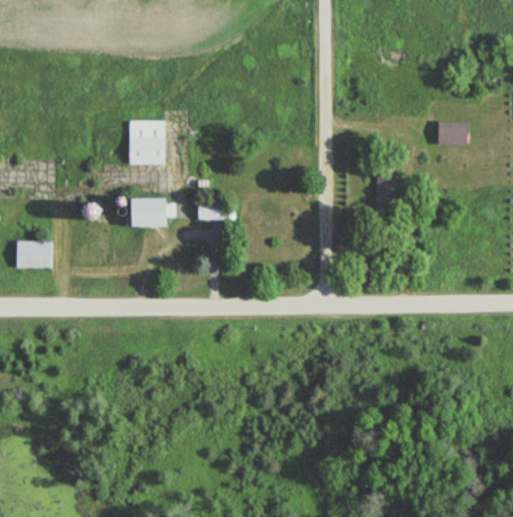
[(129,165),(166,165),(166,121),(129,121),(129,165)]
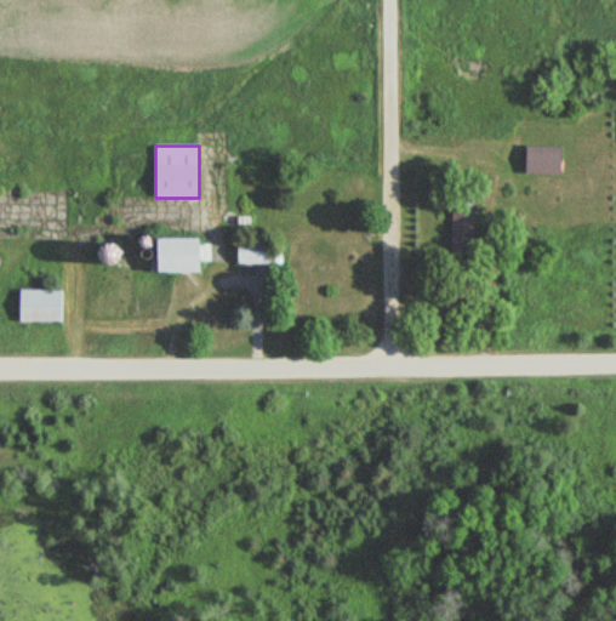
[(565,147),(528,147),(528,174),(565,174),(565,147)]
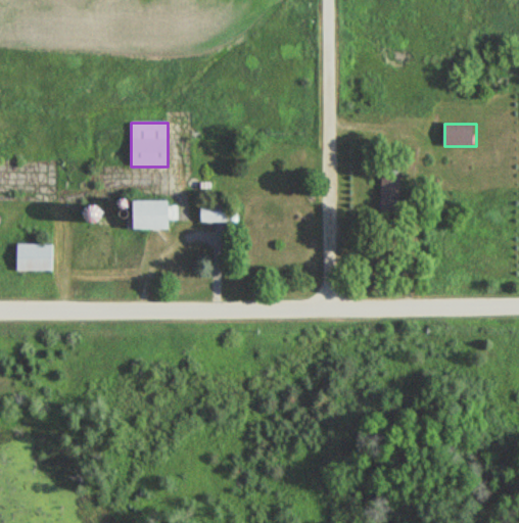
[(378,212),(399,212),(399,175),(378,175),(378,212)]
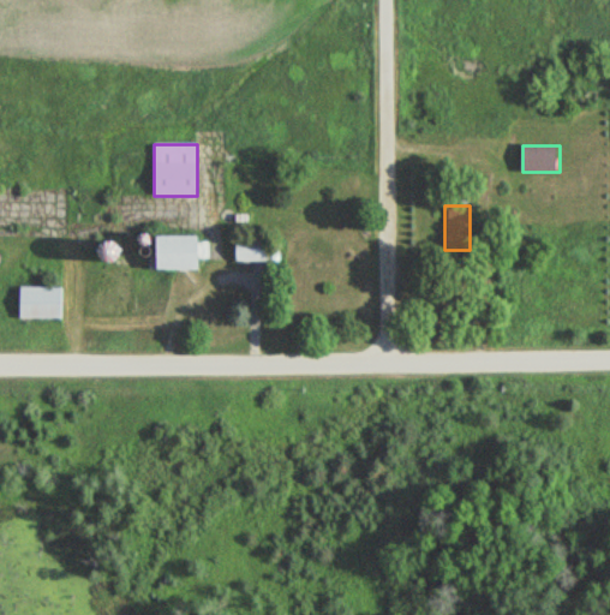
[(208,270),(208,237),(165,237),(165,270),(208,270)]
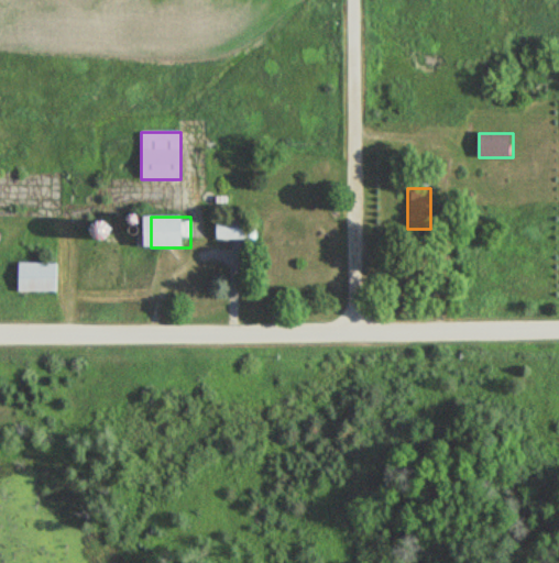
[(248,239),(248,221),(217,221),(217,239),(248,239)]
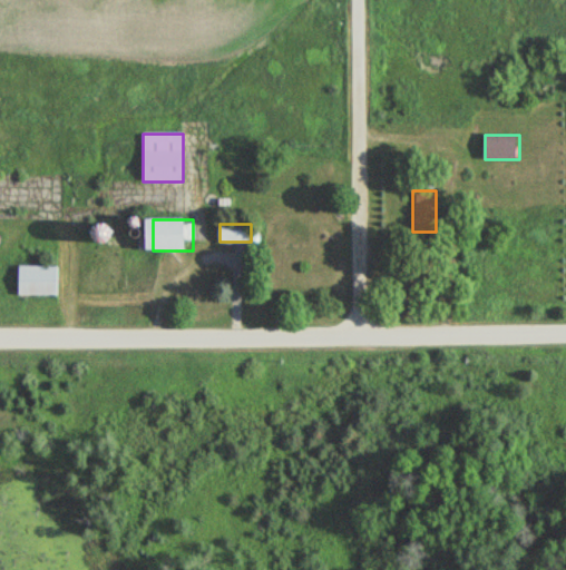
[(60,265),(18,265),(18,295),(60,295),(60,265)]
